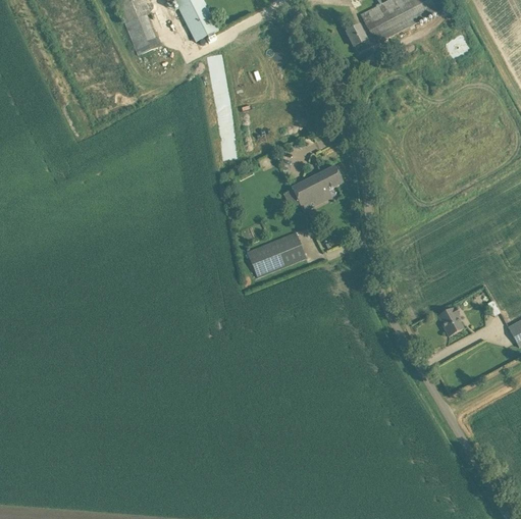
[(115,0),(137,53),(162,44),(160,40),(159,41),(157,36),(155,37),(145,13),(149,11),(144,0),(115,0)]
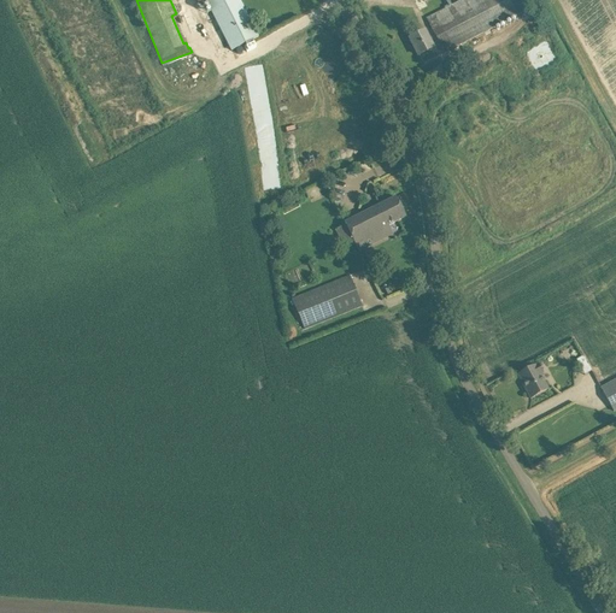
[(206,0),(232,47),(259,33),(242,0),(206,0)]
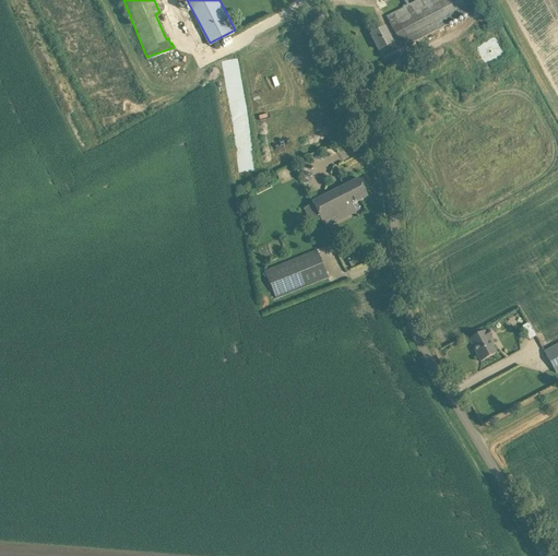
[(412,0),(386,14),(398,38),(404,35),(408,40),(479,4),(477,0),(412,0)]
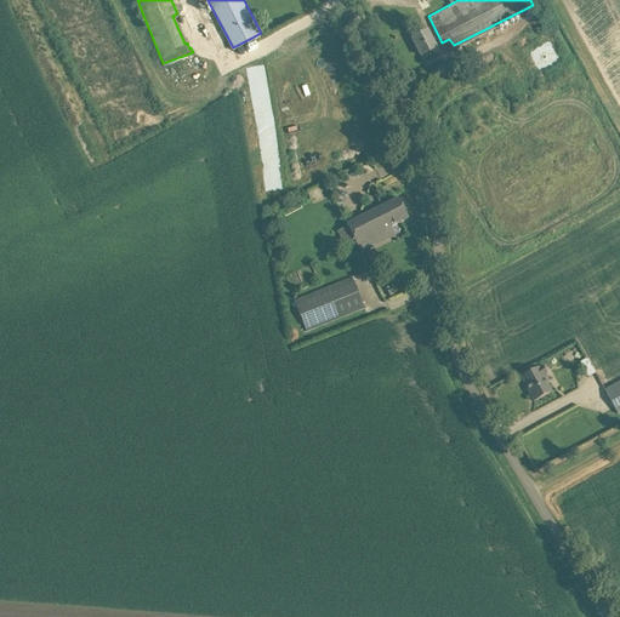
[(411,35),(420,53),(420,52),(425,62),(439,53),(426,28),(411,35)]
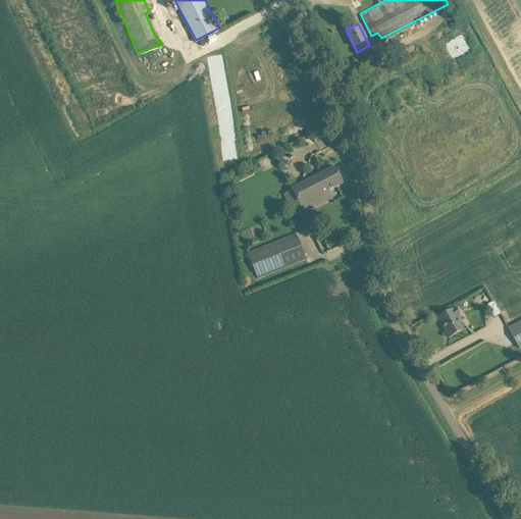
[(313,174),(321,192),(343,180),(333,164),(313,174)]
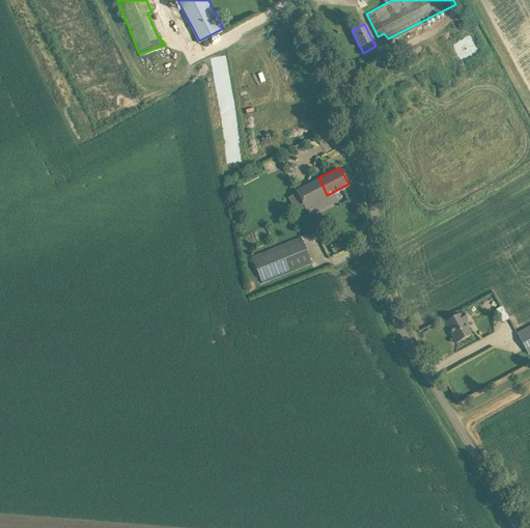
[(331,202),(327,195),(318,177),(295,190),(307,214),(331,202)]
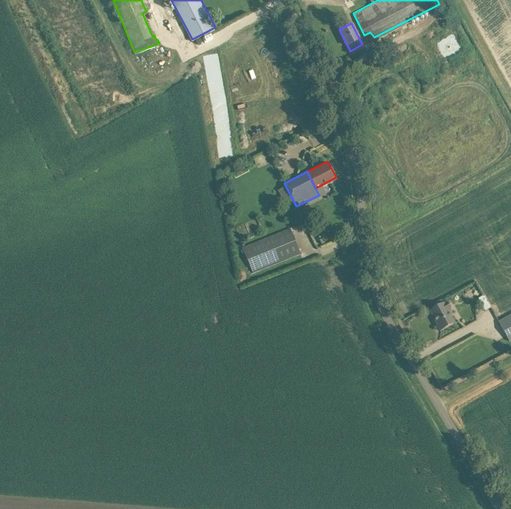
[(241,245),(252,271),(299,251),(289,226),(241,245)]
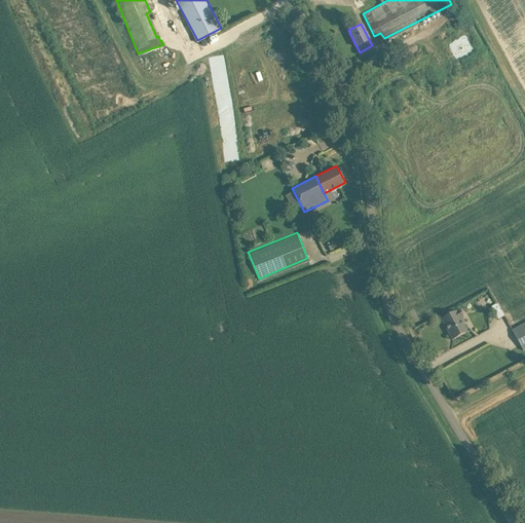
[(440,316),(451,337),(466,329),(459,316),(461,315),(457,307),(455,308),(440,316)]
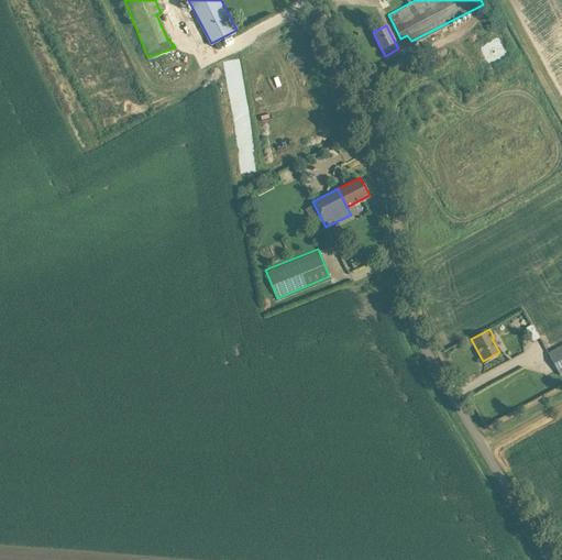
[(561,343),(547,352),(558,373),(561,371),(561,343)]
